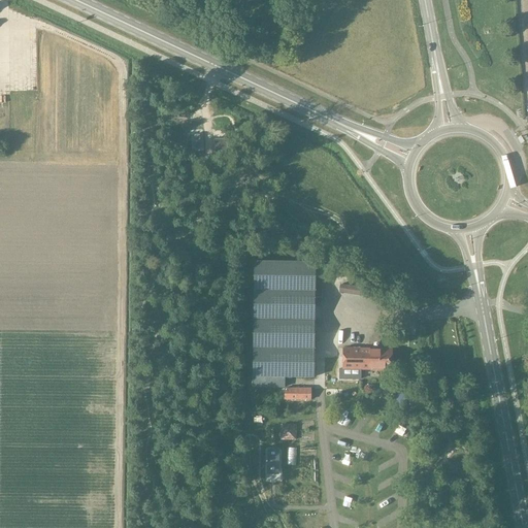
[(213,139),(213,141),(215,155),(227,154),(226,138),(213,139)]
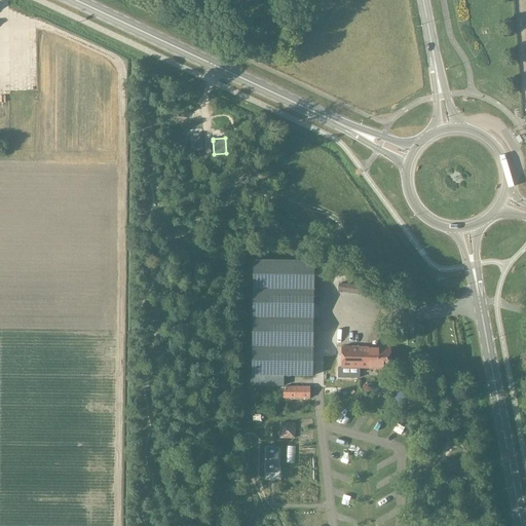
[(313,260),(253,259),(252,259),(252,317),(251,375),(312,375),(313,318),(313,290),(313,260)]
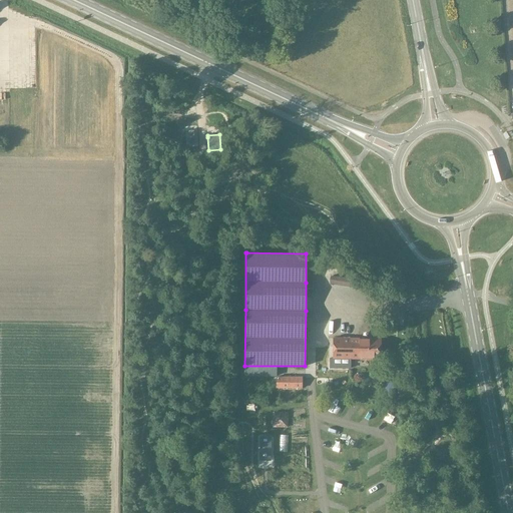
[(312,273),(312,295),(321,295),(321,273),(312,273)]
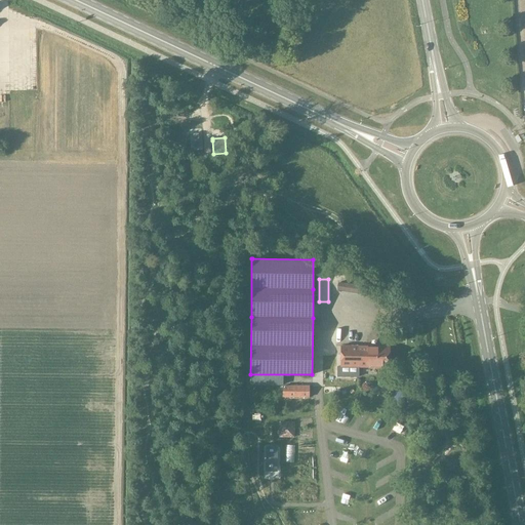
[(389,367),(389,347),(340,347),(340,367),(389,367)]
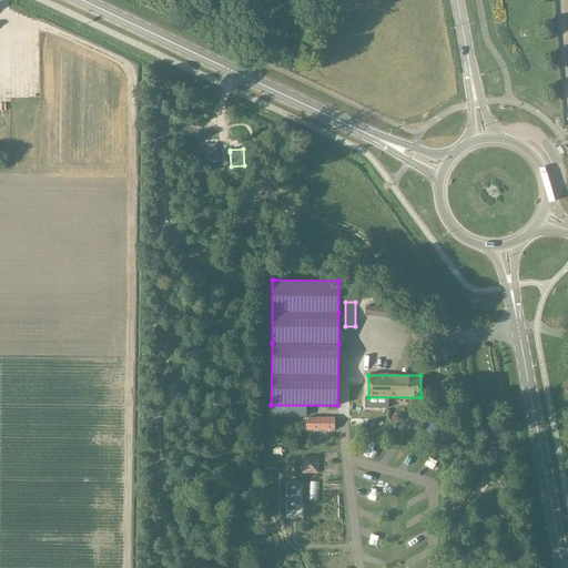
[(334,430),(334,417),(305,417),(305,429),(334,430)]
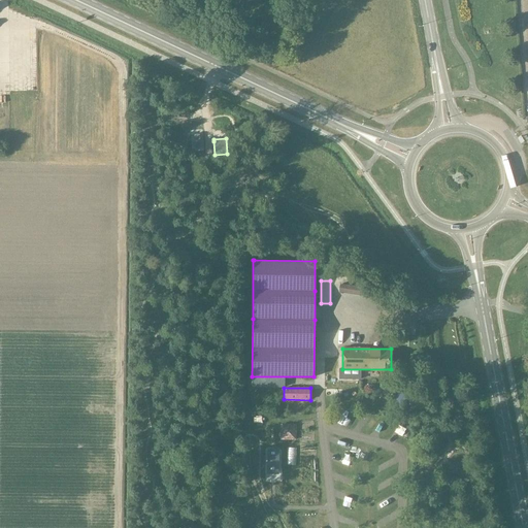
[(278,450),(276,450),(268,450),(267,471),(276,471),(277,472),(278,450)]
